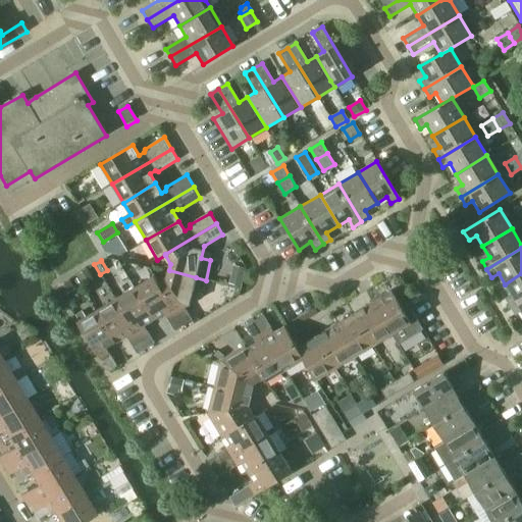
[(87,269),(75,276),(83,289),(94,280),(87,269)]
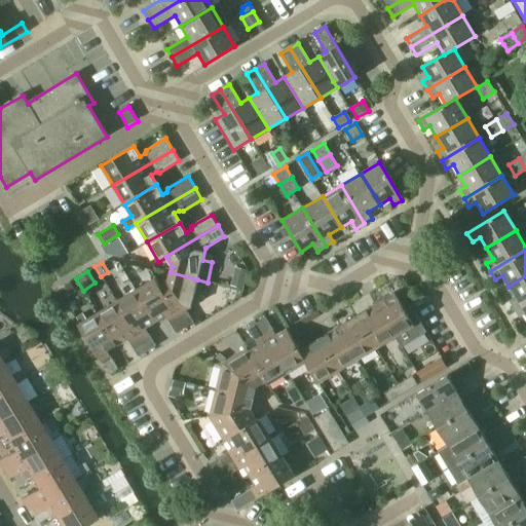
[(158,287),(184,328),(193,323),(183,305),(191,307),(197,279),(171,272),(168,280),(159,287),(158,287)]
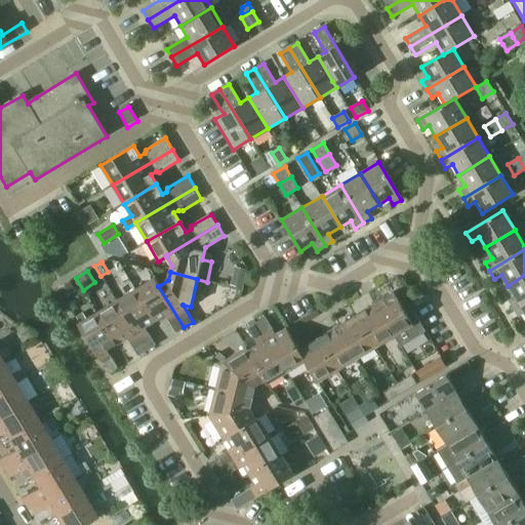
[(508,300),(513,310),(524,301),(524,275),(508,286),(515,296),(508,300)]
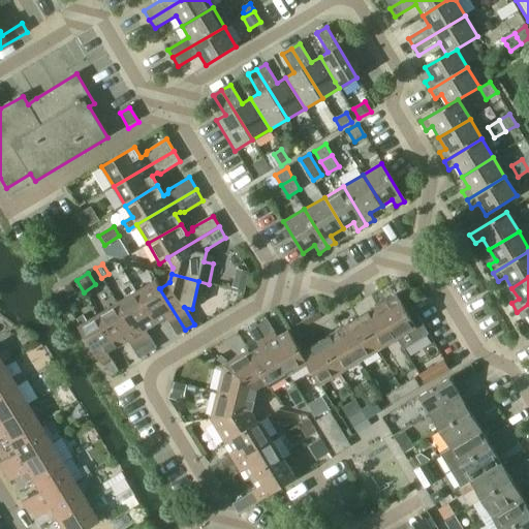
[(166,318),(177,335),(185,330),(159,288),(160,288),(155,280),(136,292),(156,324),(166,318)]
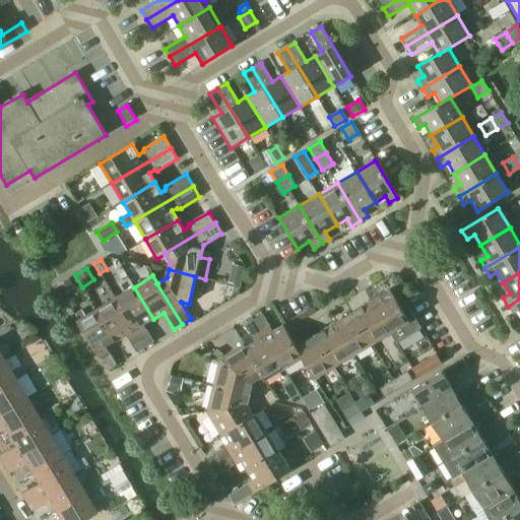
[(68,279),(56,286),(62,297),(74,289),(75,289),(69,279),(68,279)]
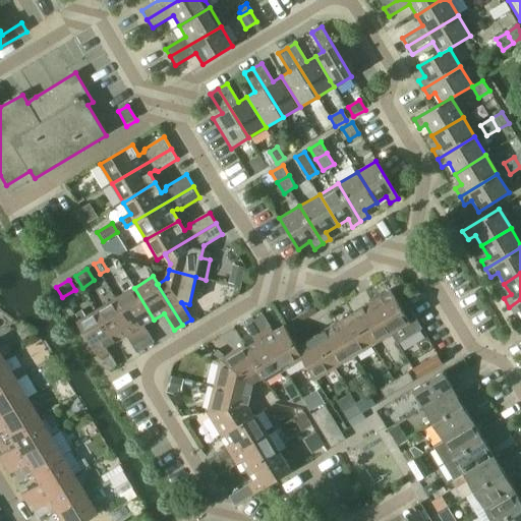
[(134,288),(115,299),(145,348),(154,342),(145,326),(154,320),(134,288)]
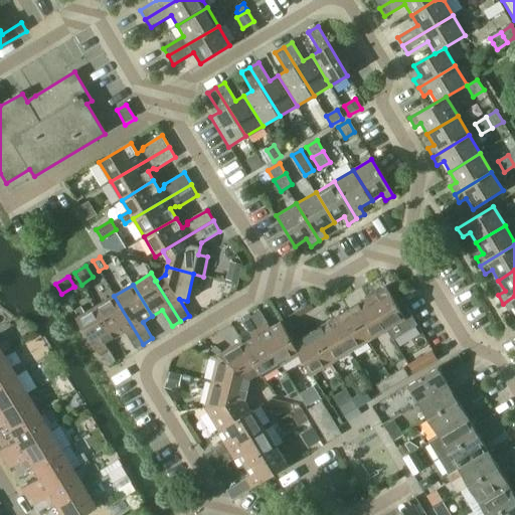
[(386,287),(368,299),(386,330),(393,340),(417,326),(416,324),(408,310),(407,309),(401,312),(386,287)]
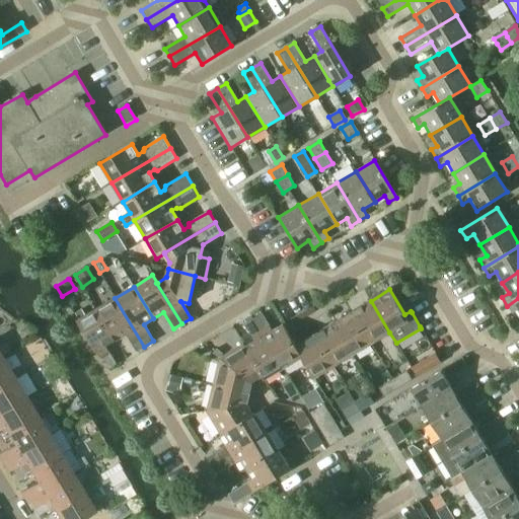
[(115,298),(96,309),(116,342),(126,336),(135,352),(144,347),(115,298)]
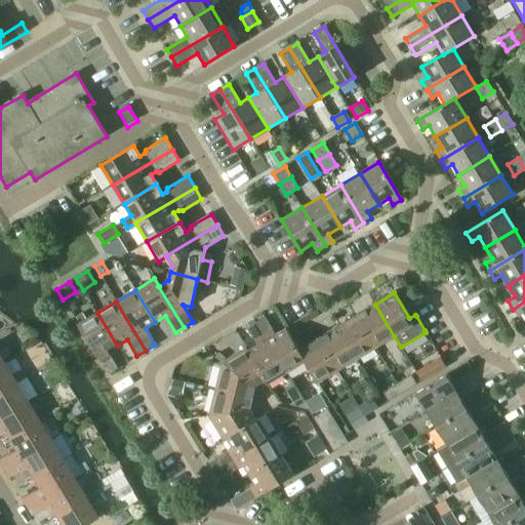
[(524,314),(524,301),(513,310),(518,318),(524,314)]
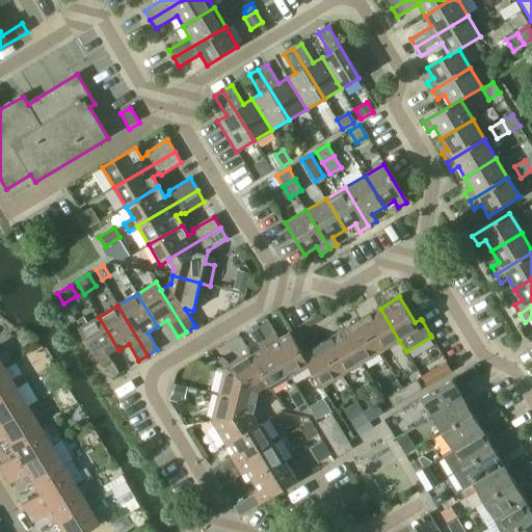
[(380,309),(361,320),(380,352),(399,341),(380,309)]
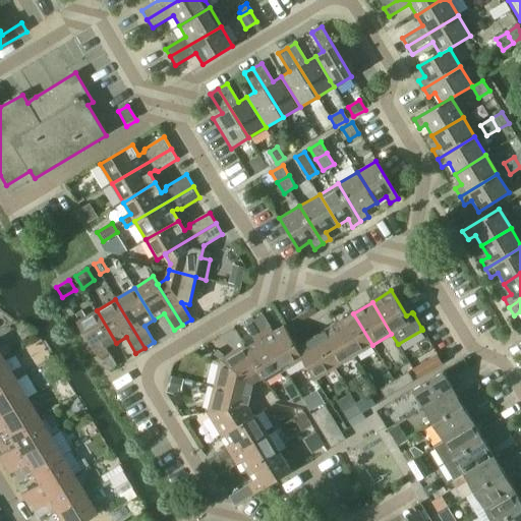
[(81,311),(75,314),(79,321),(77,322),(107,370),(116,365),(106,349),(116,343),(97,310),(85,317),(81,311)]
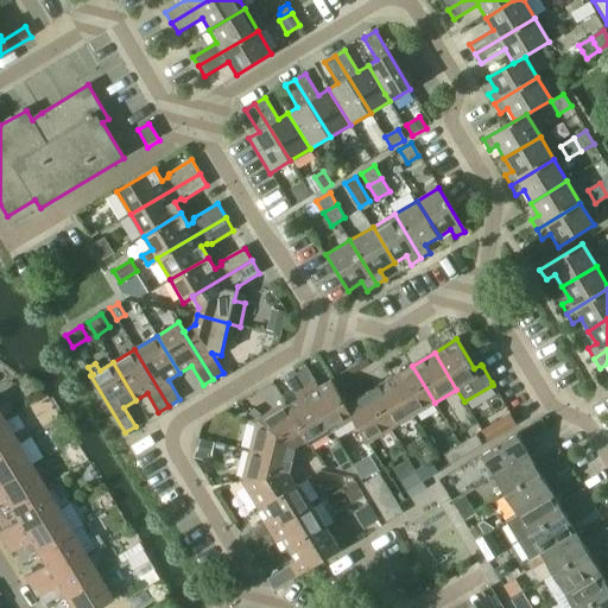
[(412,366),(390,379),(412,416),(435,403),(412,366)]
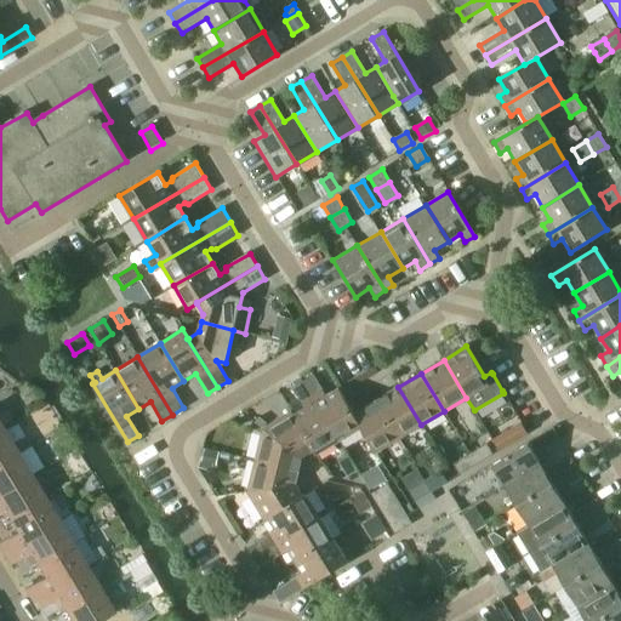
[(314,375),(303,382),(339,440),(360,427),(353,414),(354,414),(347,402),(342,394),(339,388),(326,396),(314,375)]
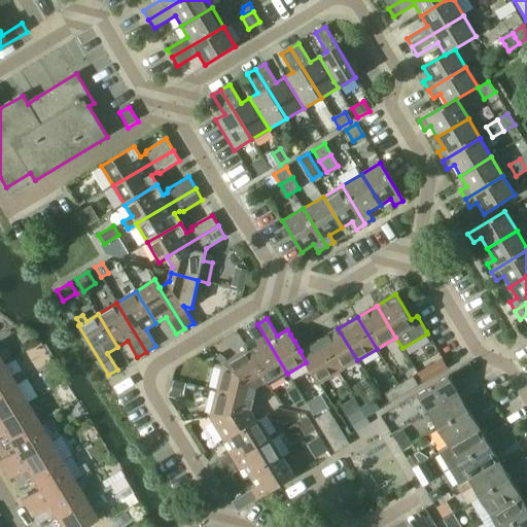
[(259,346),(249,352),(248,352),(266,382),(268,385),(287,374),(257,324),(249,329),(259,346)]
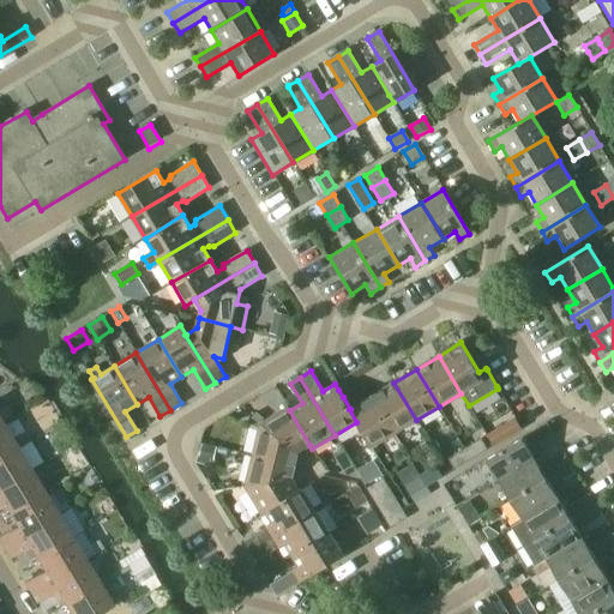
[(393,383),(372,396),(395,433),(416,420),(393,383)]
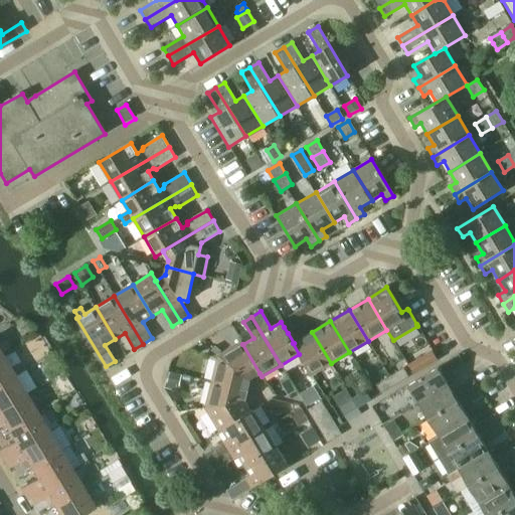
[(294,343),(293,343),(299,354),(311,375),(331,363),(312,332),(294,343)]
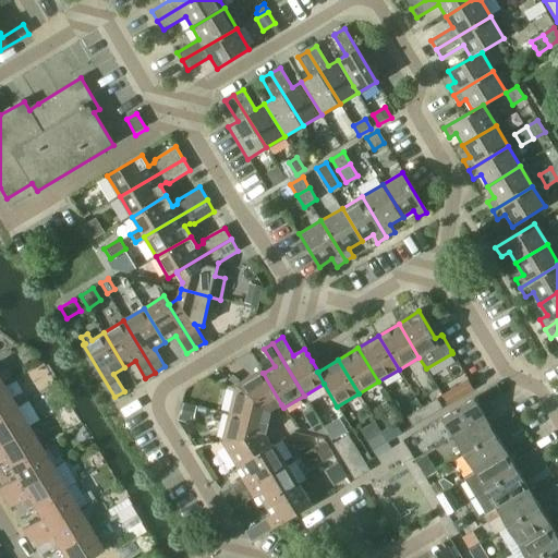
[(242,381),(237,385),(270,411),(281,404),(263,373),(264,373),(262,370),(242,381)]
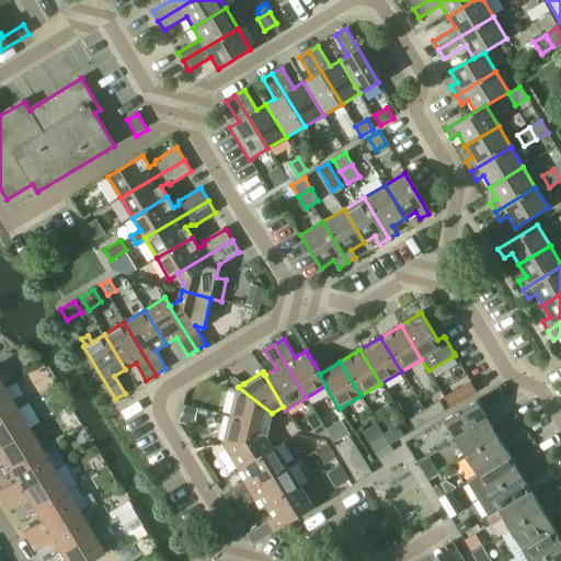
[(243,384),(233,377),(230,381),(238,387),(243,384)]
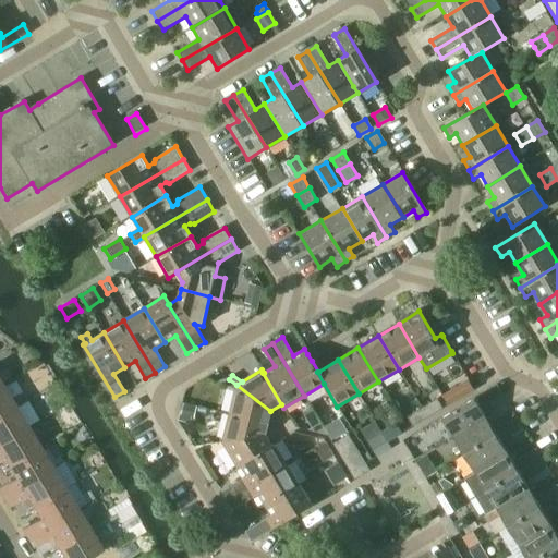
[(463,383),(448,392),(453,402),(469,393),(463,383)]
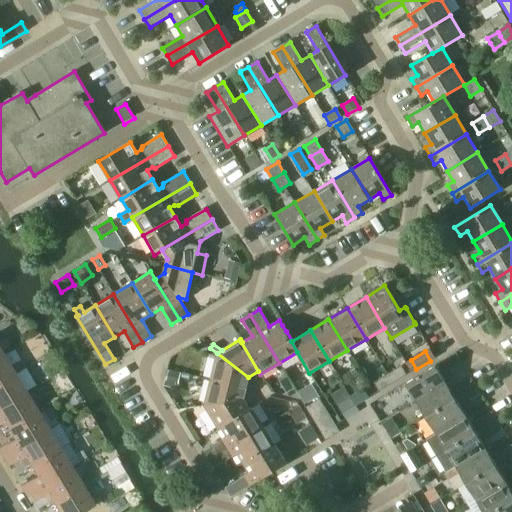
[(217,353),(210,380),(246,389),(248,377),(217,353)]
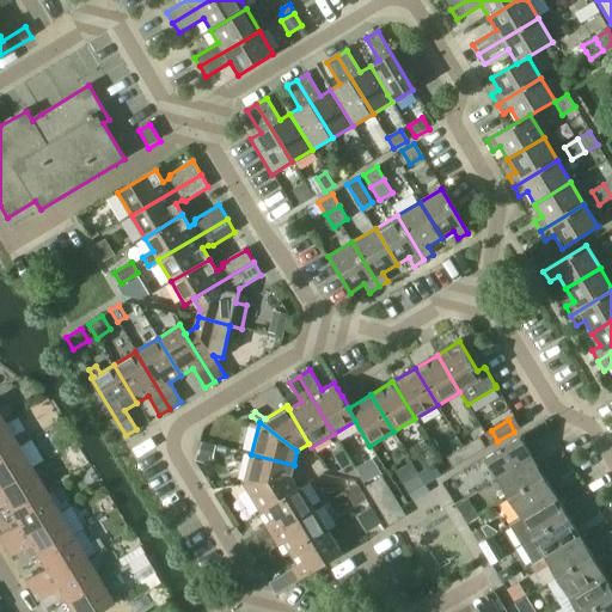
[(485,459),(497,478),(533,457),(527,447),(551,433),(545,422),(484,458),(485,459)]
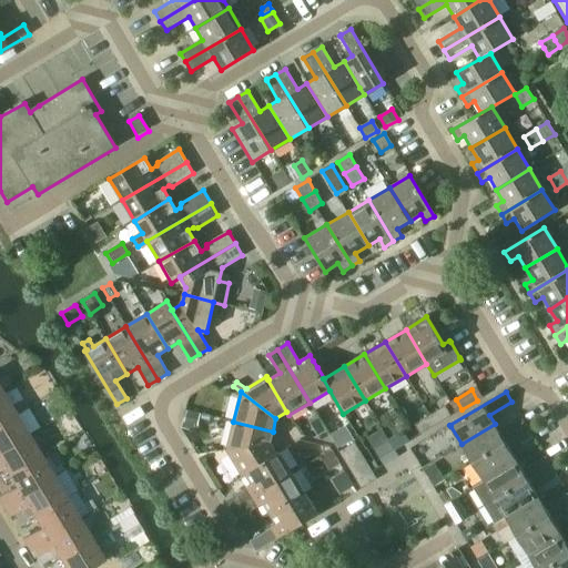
[(0,422),(14,414),(2,393),(0,393),(0,422)]
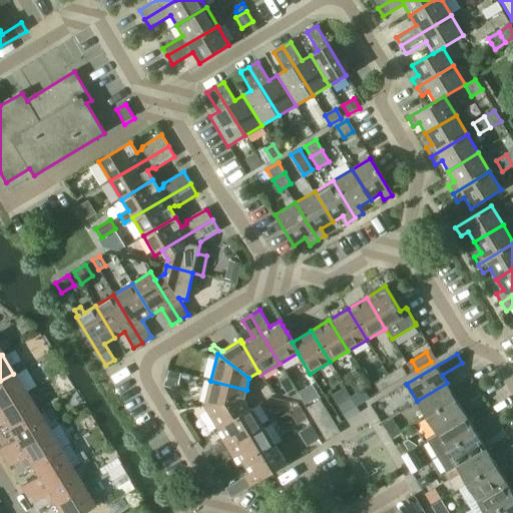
[(402,368),(388,376),(393,384),(407,376),(402,368)]
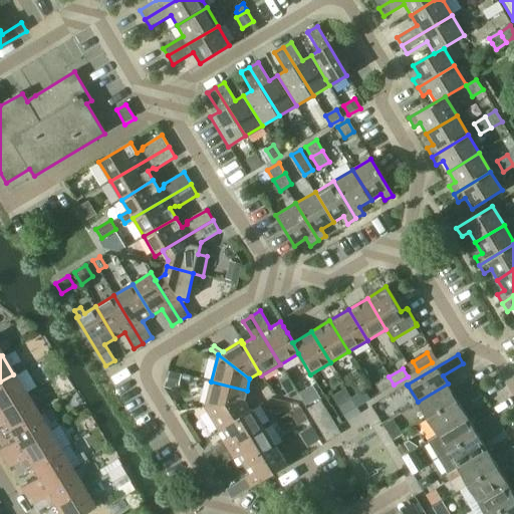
[(182,374),(169,372),(166,384),(179,388),(182,374)]
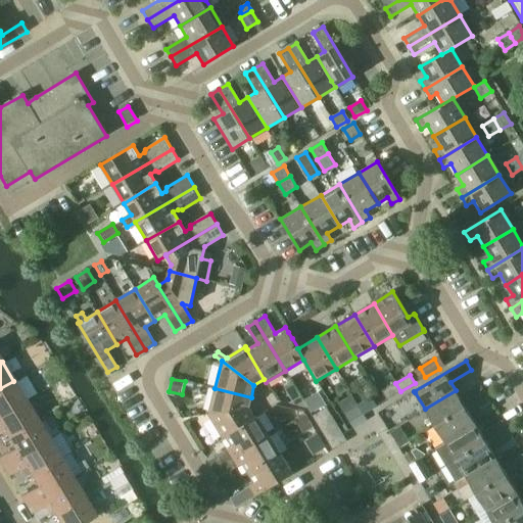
[(0,414),(25,399),(13,381),(0,388),(0,414)]
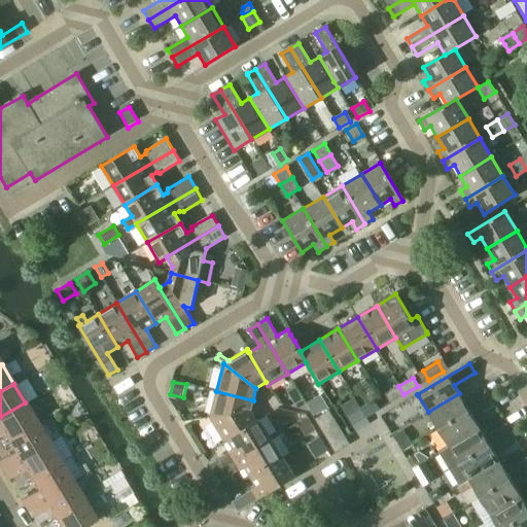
[(293,405),(290,407),(309,411),(303,399),(302,399),(293,386),(286,390),(293,405)]
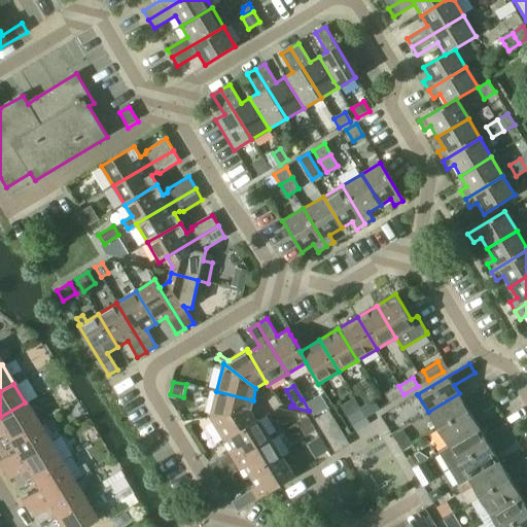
[(403,394),(398,386),(385,394),(390,402),(403,394)]
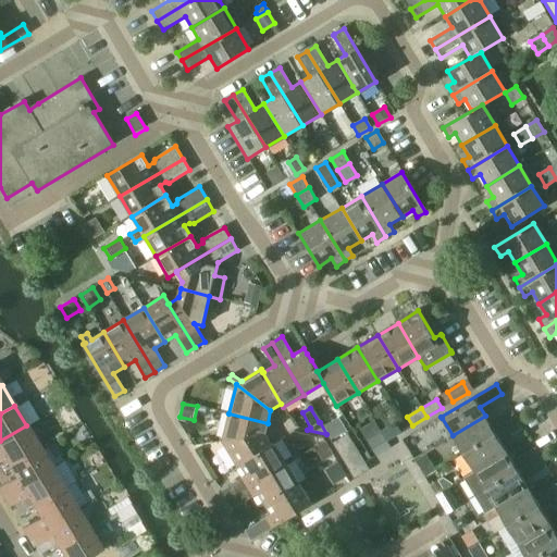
[(453,435),(463,454),(518,421),(511,411),(490,424),(485,416),(453,435)]
